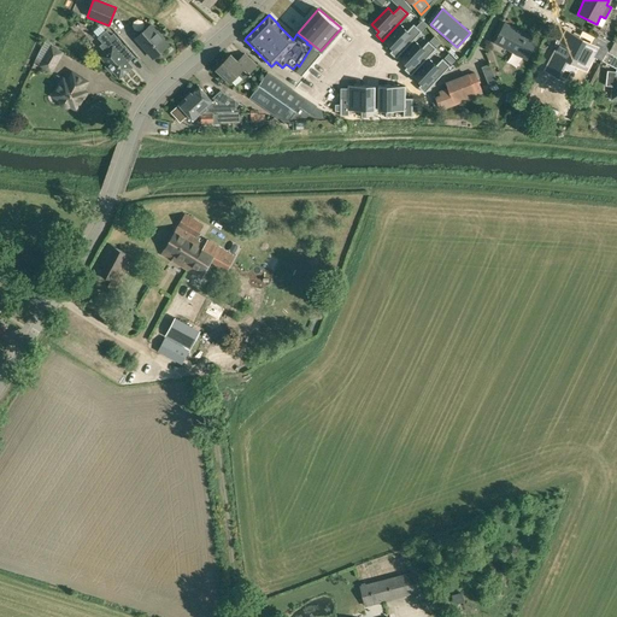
[(416,27),(422,31),(427,27),(422,21),(416,27)]
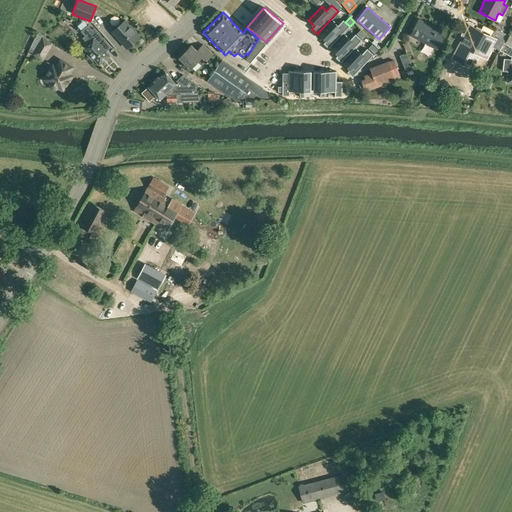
[(437,50),(445,33),(419,19),(410,35),(437,50)]
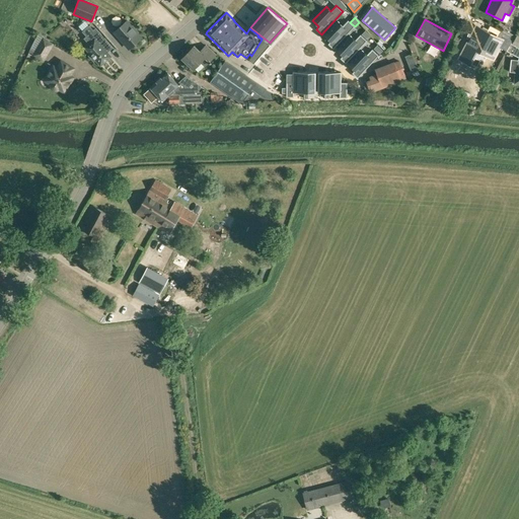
[(338,21),(324,35),(330,42),(328,44),(334,49),(355,26),(350,22),(348,20),(343,25),(338,21)]
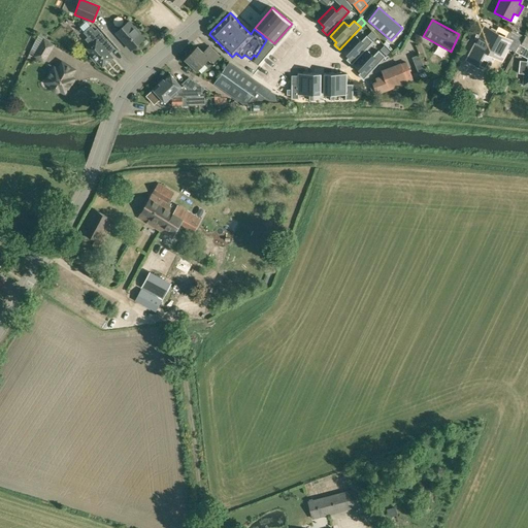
[(128,22),(117,32),(132,50),(143,39),(139,34),(140,33),(135,26),(133,28),(128,22)]
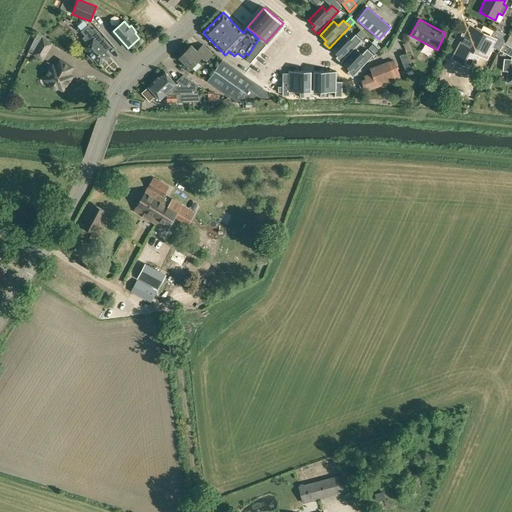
[(92,30),(87,25),(81,31),(85,35),(82,37),(86,42),(83,46),(89,53),(87,55),(92,60),(94,59),(99,64),(109,55),(99,43),(104,39),(94,28),(92,30)]
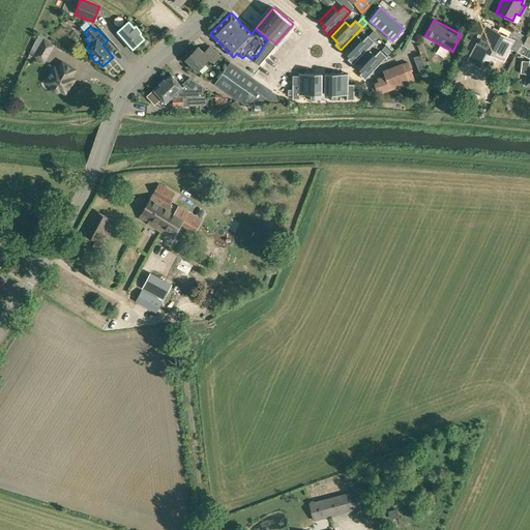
[(362,28),(356,33),(360,37),(366,32),(362,28)]
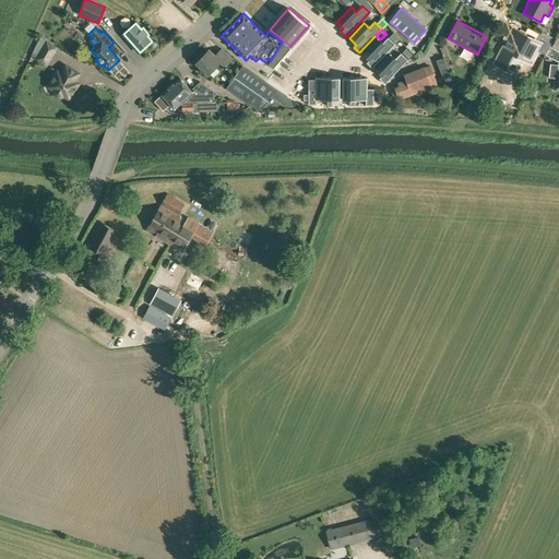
[(548,47),(551,40),(538,33),(534,40),(513,31),(500,56),(518,64),(522,56),(532,61),(540,46),(544,47),(542,52),(545,54),(547,49),(548,47)]
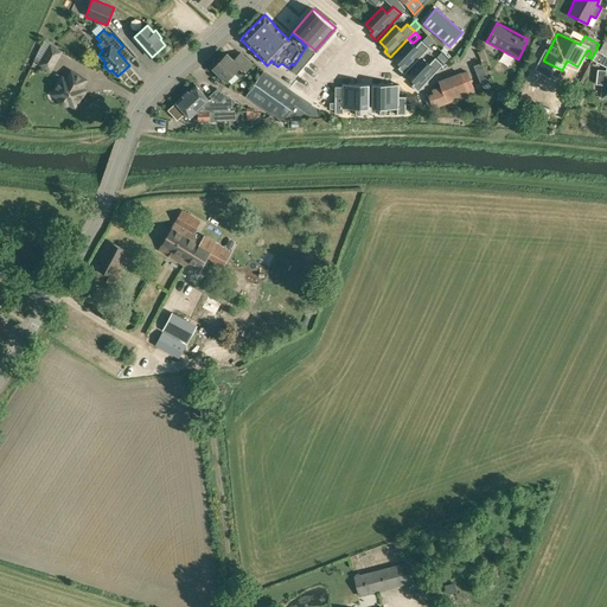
[(427,36),(423,40),(429,46),(434,43),(427,36)]
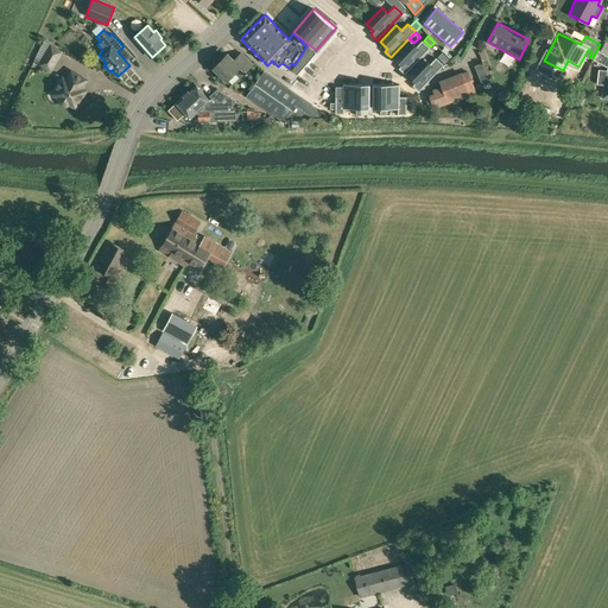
[(51,73),(64,50),(50,43),(51,42),(45,39),(33,61),(39,64),(38,64),(51,73)]
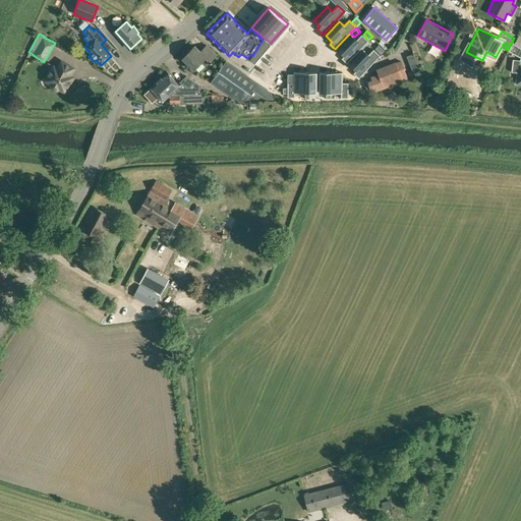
[(351,36),(338,50),(344,56),(342,59),(347,63),(368,41),(361,35),(356,41),(351,36)]
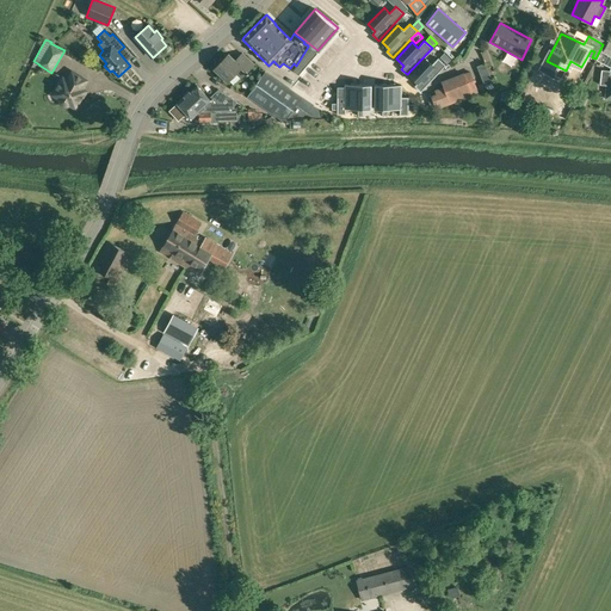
[(610,45),(605,43),(604,44),(603,44),(599,51),(610,57),(610,45)]
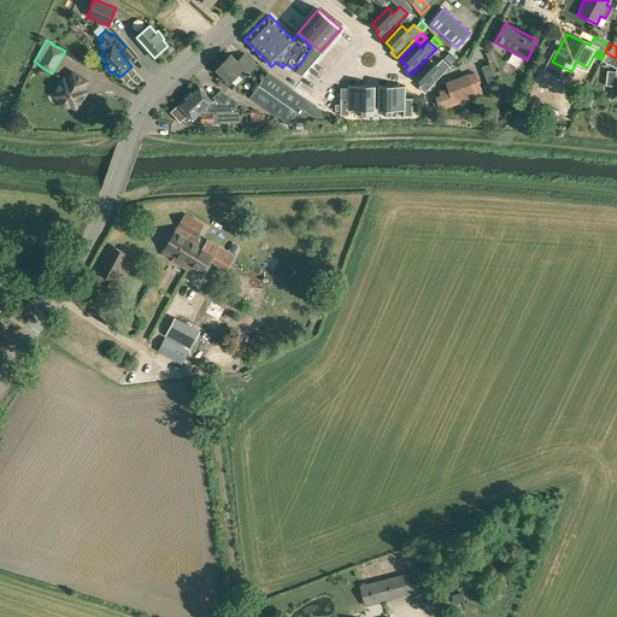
[(315,50),(311,47),(299,66),(299,68),(297,70),(301,75),(321,53),(315,50)]
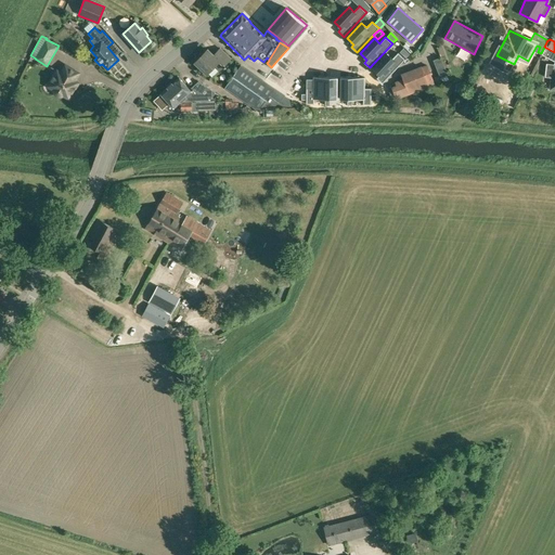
[(554,52),(544,47),(543,49),(541,53),(541,54),(554,62),(554,64),(546,63),(544,77),(552,78),(550,89),(554,89),(554,52)]
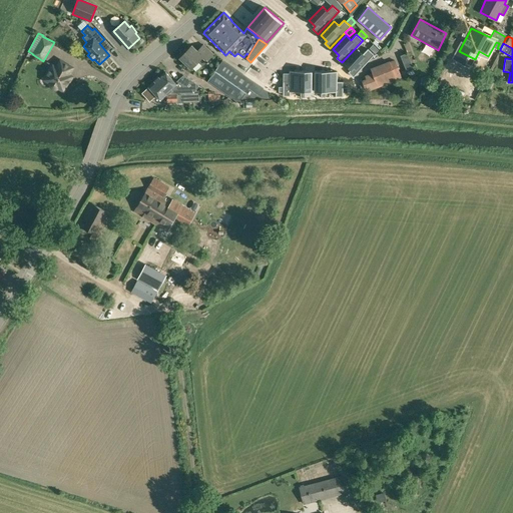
[(213,54),(203,44),(197,50),(191,45),(179,58),(190,68),(198,61),(202,65),(213,54)]
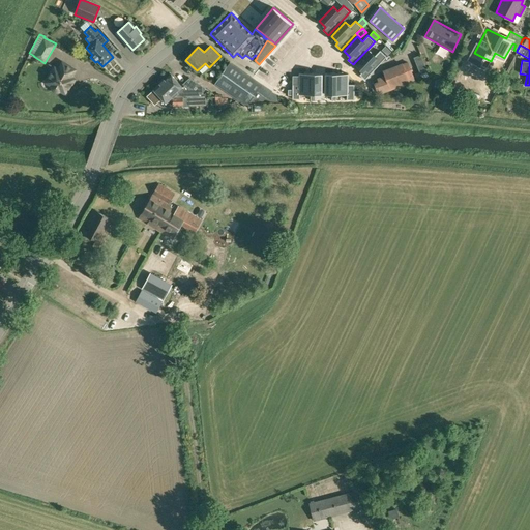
[(387,55),(391,52),(385,46),(382,50),(387,55)]
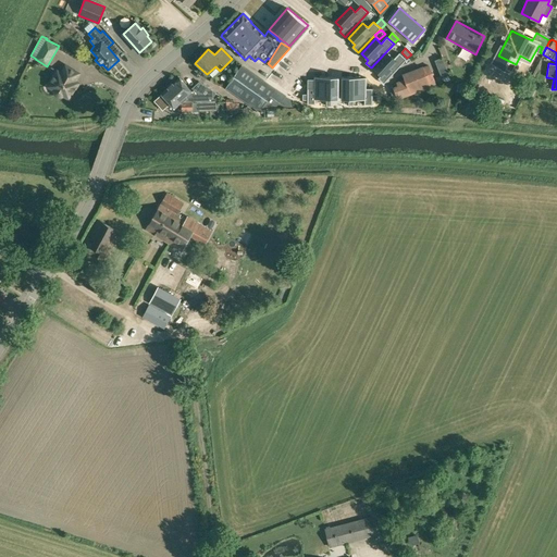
[(388,54),(374,70),(381,75),(378,78),(383,84),(406,59),(399,52),(394,59),(388,54)]
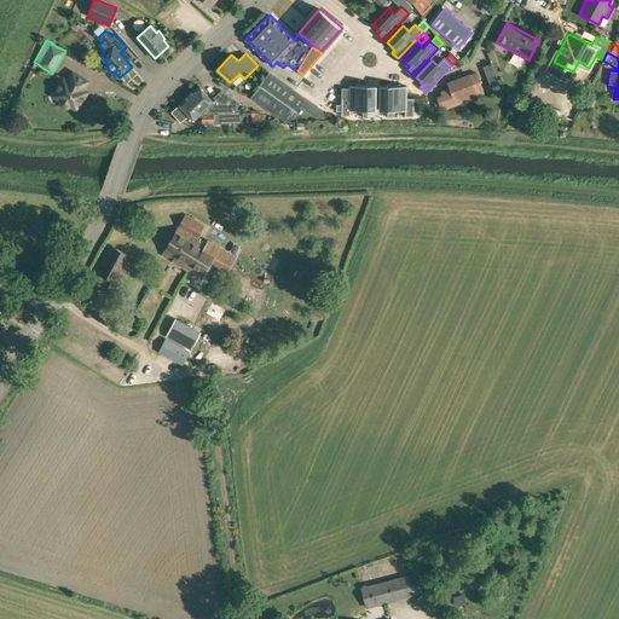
[(492,92),(501,88),(492,63),(482,67),(491,87),(492,92)]
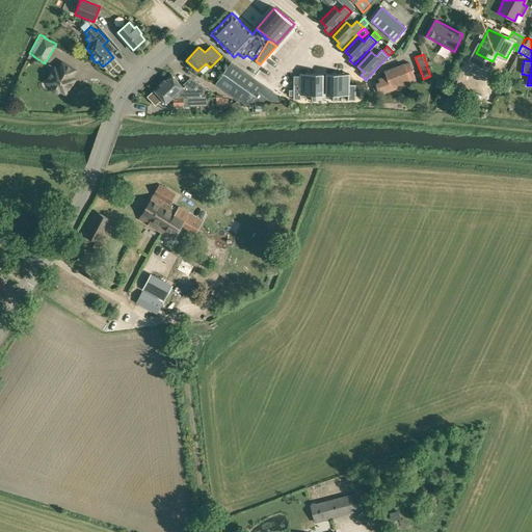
[(263,84),(231,61),(215,84),(244,104),(249,104),(258,91),(268,99),(269,98),(275,103),(280,97),(272,91),(273,91),(263,84)]
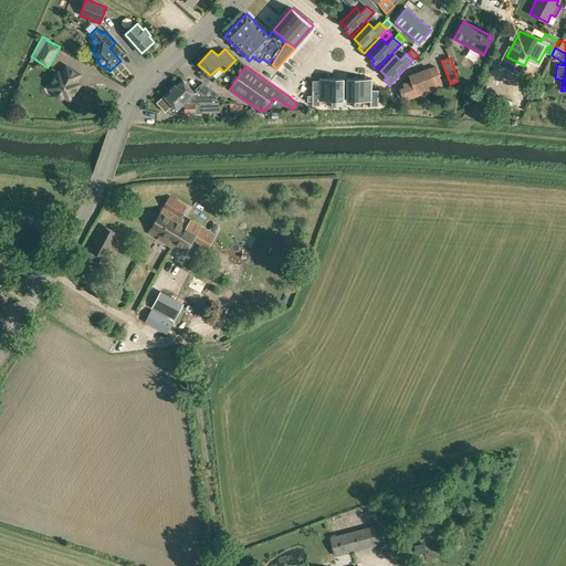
[(442,82),(436,65),(430,67),(430,66),(408,75),(410,80),(402,83),(404,86),(399,88),(404,102),(443,86),(442,82)]
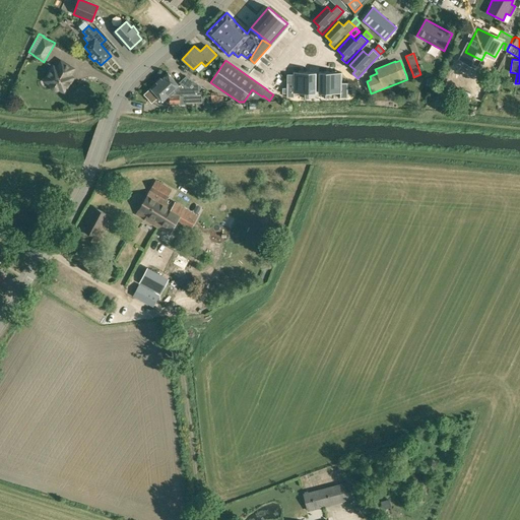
[(73,68),(61,61),(57,68),(53,65),(46,77),(51,80),(50,83),(50,85),(50,86),(51,87),(53,89),(54,89),(55,89),(56,89),(57,89),(59,88),(64,92),(65,91),(66,90),(67,89),(67,88),(68,88),(69,85),(69,83),(70,82),(69,81),(69,80),(67,79),(73,68)]
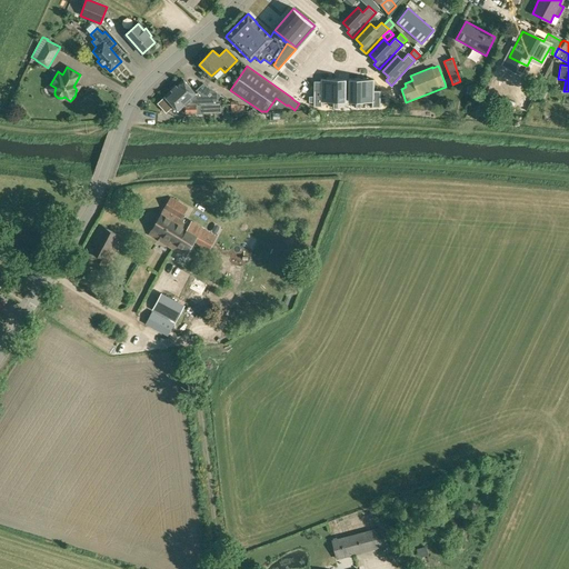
[(310,97),(310,102),(315,102),(315,107),(322,107),(322,101),(333,101),(335,78),(321,78),(321,90),(315,90),(315,97),(310,97)]
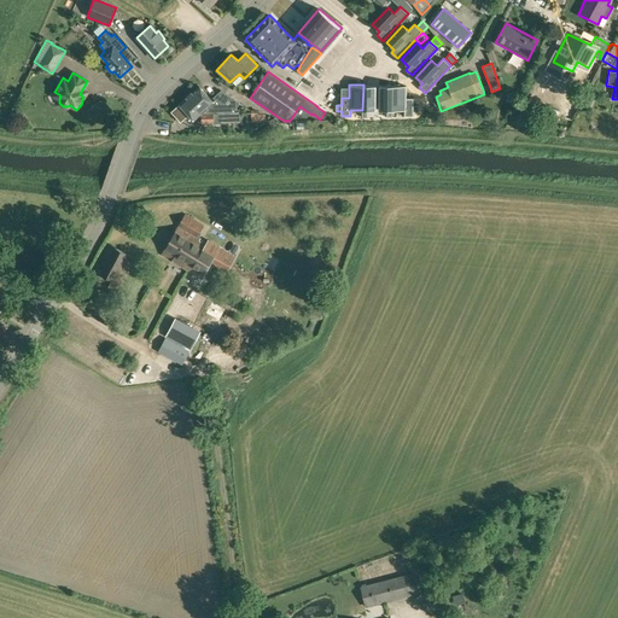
[(362,110),(362,116),(368,116),(368,110),(377,110),(377,86),(363,85),(362,110)]
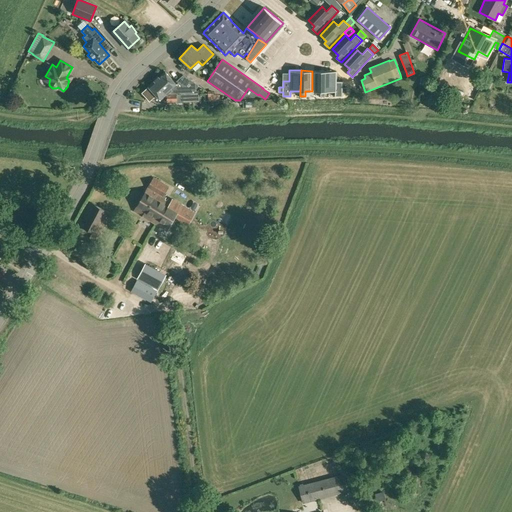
[(156,79),(155,80),(156,80),(168,93),(177,93),(184,93),(193,92),(198,85),(183,75),(175,83),(165,71),(159,76),(158,76),(156,78),(156,79)]
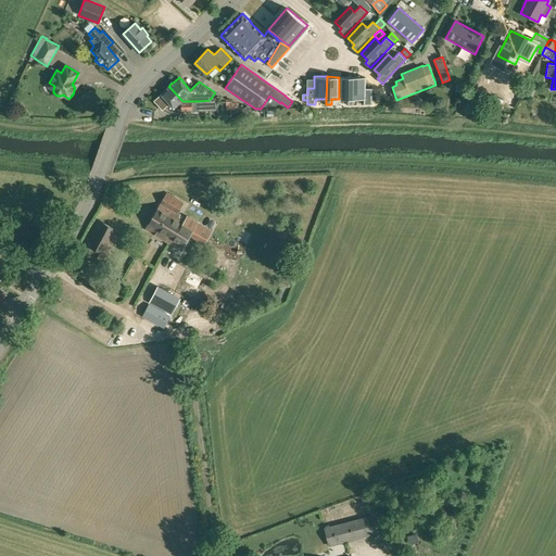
[(354,99),(354,77),(341,77),(341,99),(349,99),(349,104),(354,104),(354,99)]
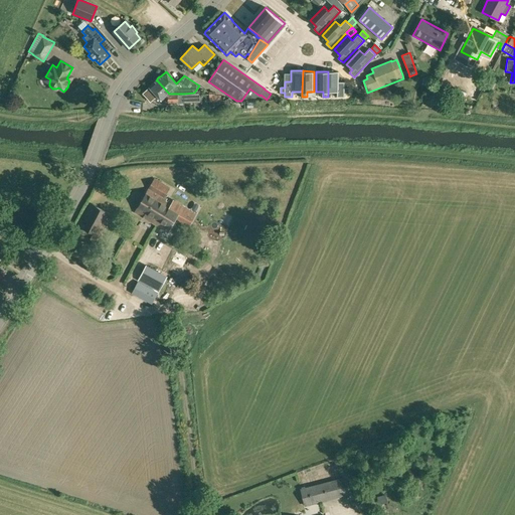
[(339,71),(328,71),(328,92),(338,92),(338,97),(345,97),(345,93),(349,93),(349,88),(345,88),(345,81),(339,81),(339,71)]
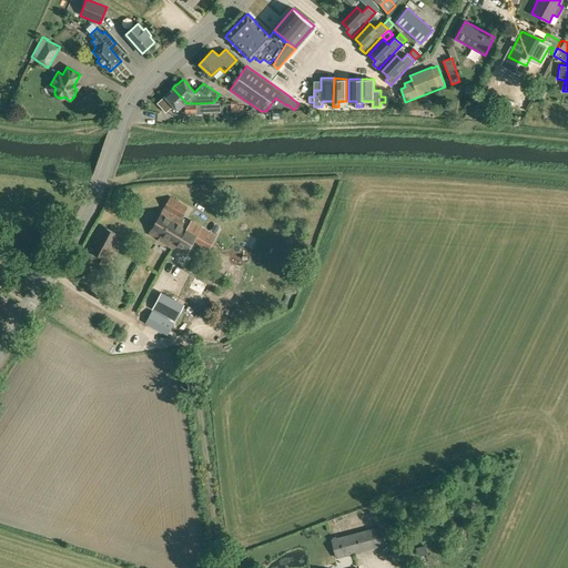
[(164,97),(158,103),(165,112),(173,105),(178,111),(184,104),(185,113),(196,113),(196,110),(196,103),(186,103),(173,89),(172,89),(164,95),(164,97)]
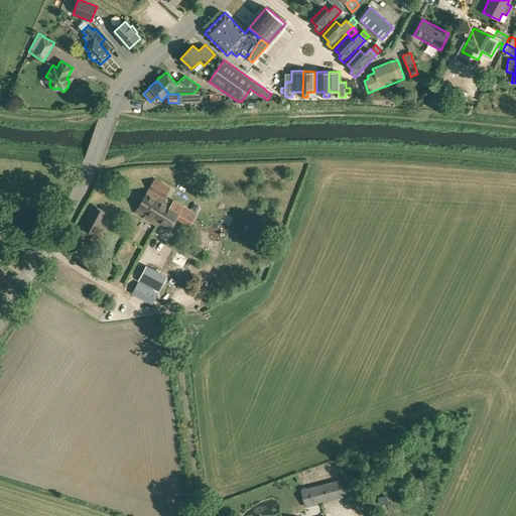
[(172,189),(154,179),(148,189),(149,189),(135,213),(168,232),(176,218),(189,225),(196,215),(174,202),(173,204),(165,200),(172,189)]
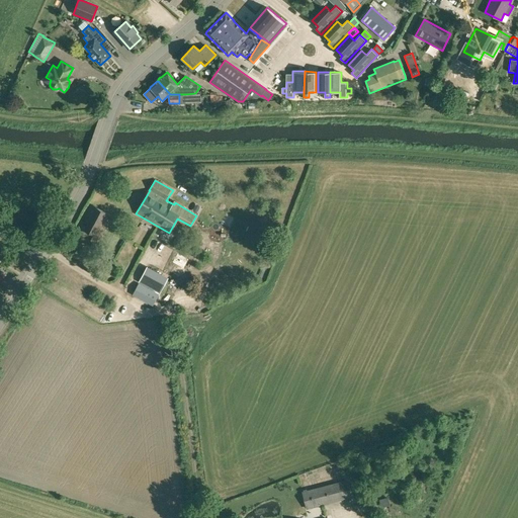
[(98,244),(112,216),(91,204),(76,233),(90,240),(98,244)]
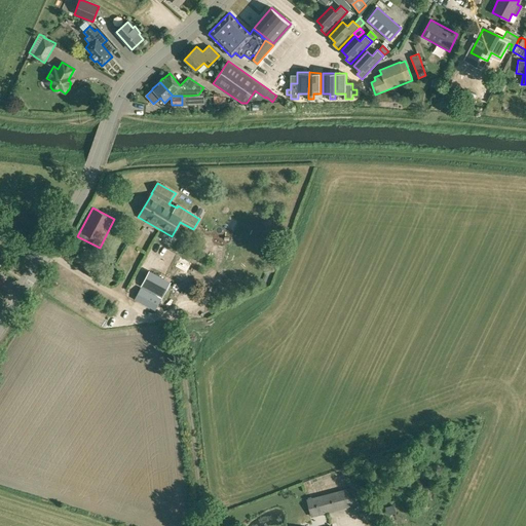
[(232,231),(238,222),(230,217),(225,227),(232,231)]
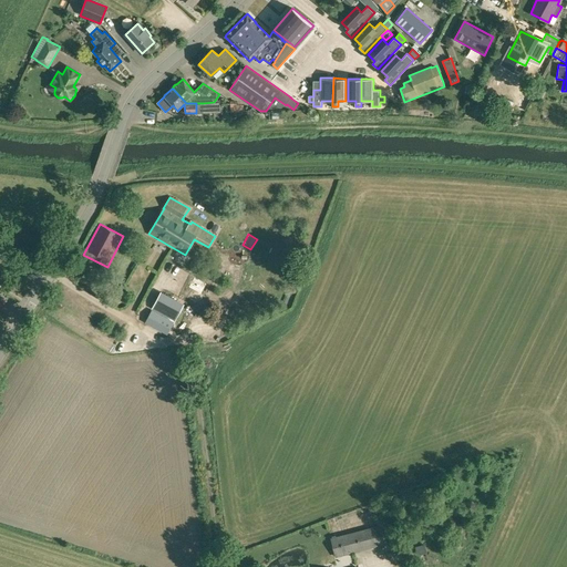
[(163,316),(172,299),(160,294),(152,309),(163,316)]
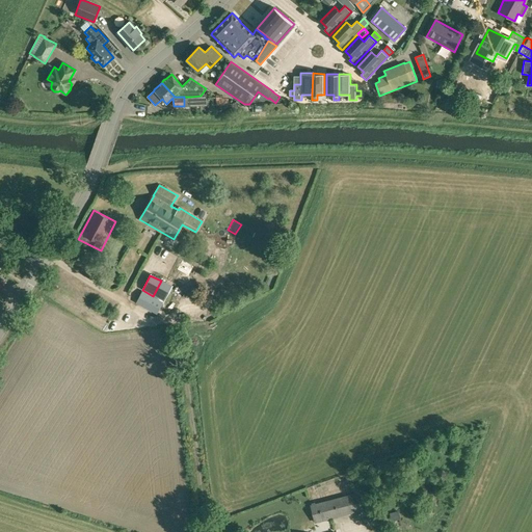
[(315,522),(361,510),(355,494),(311,505),(315,522)]
